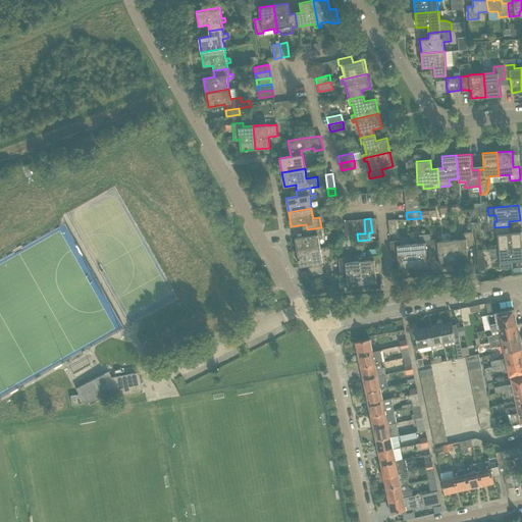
[(397,233),(396,220),(396,219),(388,220),(389,233),(397,233)]
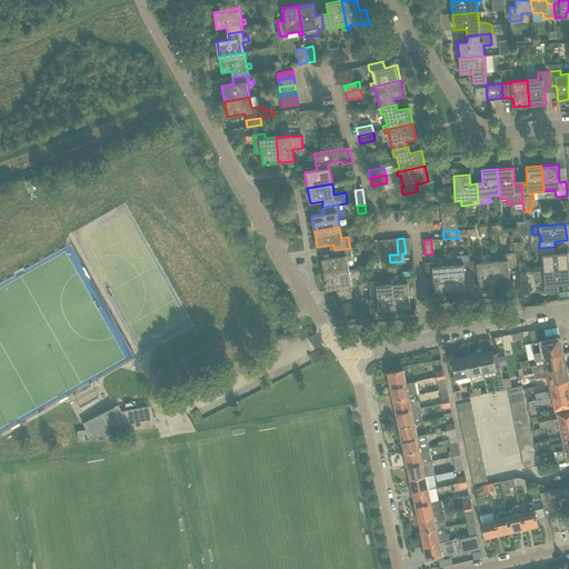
[(385,256),(383,240),(376,240),(377,256),(385,256)]
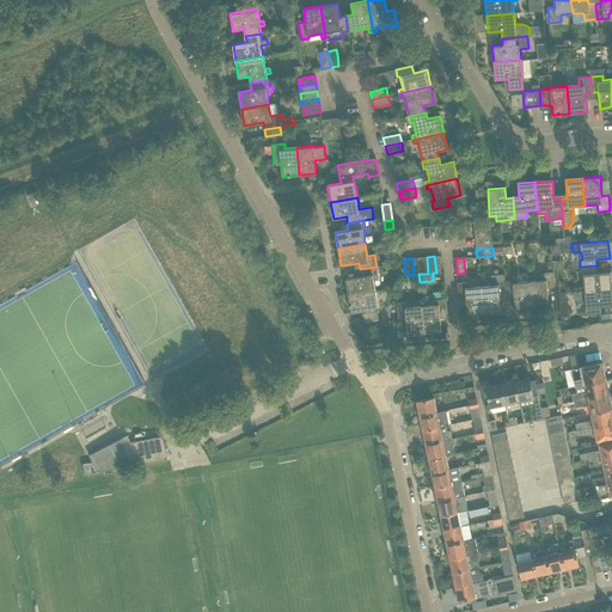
[(597,265),(580,267),(581,274),(583,274),(585,287),(580,287),(580,291),(611,288),(611,271),(597,273),(597,265)]
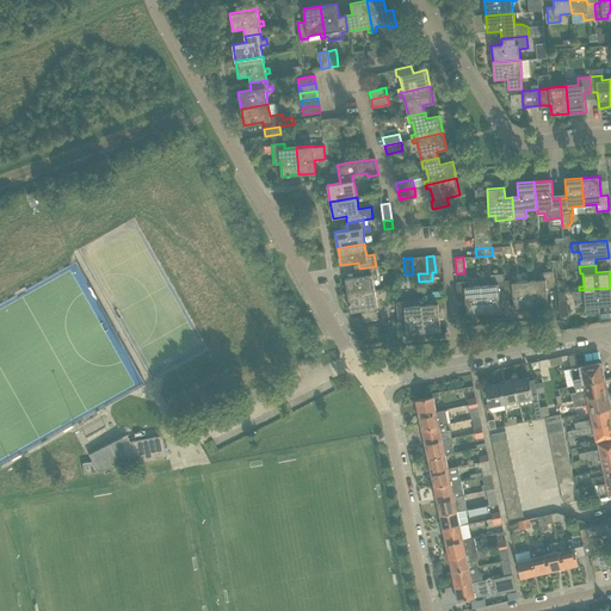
[(376,266),(359,269),(360,276),(345,278),(347,295),(375,290),(372,279),(377,278),(376,266)]
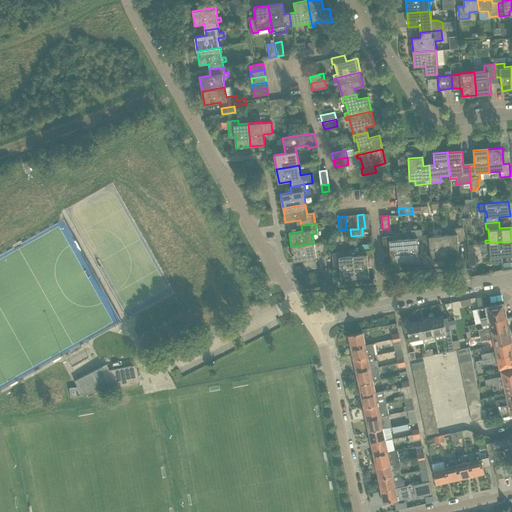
[(464,240),(463,227),(452,228),(453,234),(443,235),(445,258),(459,257),(458,241),(464,240)]
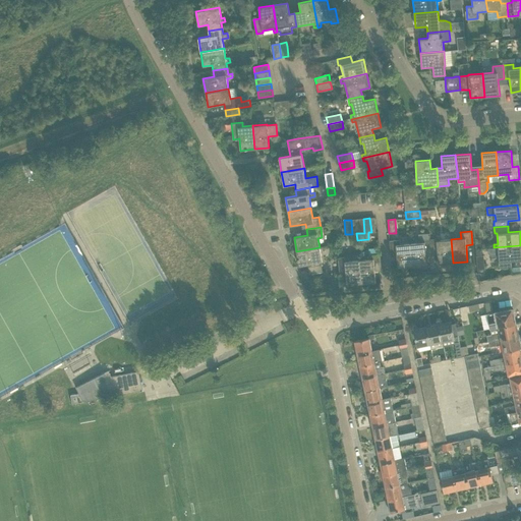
[(420,242),(410,243),(412,266),(426,265),(425,253),(431,253),(430,239),(429,233),(424,233),(424,236),(420,236),(420,242)]
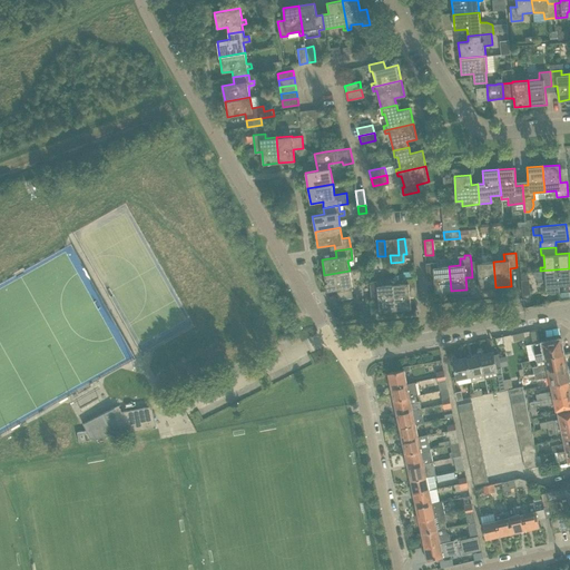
[(495,287),(493,262),(482,263),(481,256),(477,256),(477,261),(471,262),(472,277),(479,276),(480,288),(495,287)]
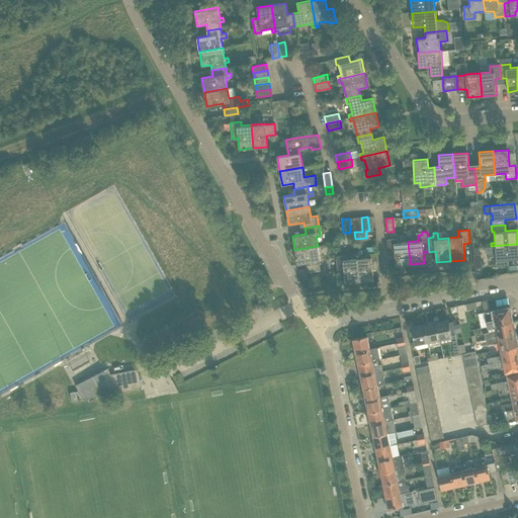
[(398,243),(398,238),(386,239),(389,255),(395,255),(396,266),(410,264),(408,242),(398,243)]
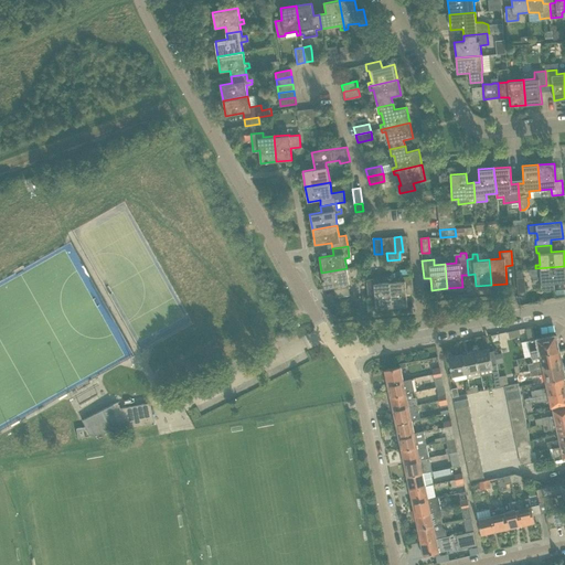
[(535,268),(529,269),(529,274),(532,277),(541,277),(542,290),(554,289),(554,283),(564,281),(564,266),(535,268)]
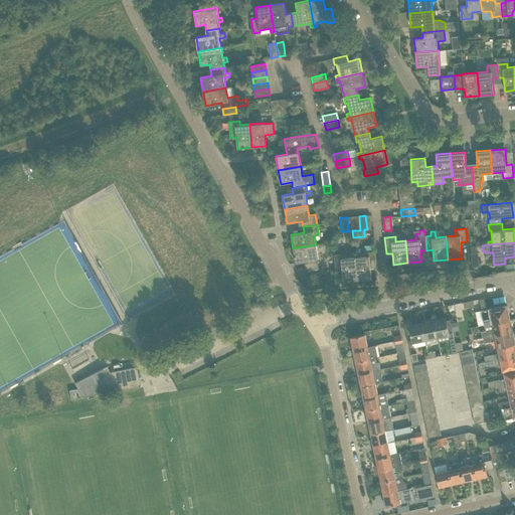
[(318,259),(316,244),(293,248),(296,263),(304,262),(306,271),(319,269),(317,260),(318,259)]
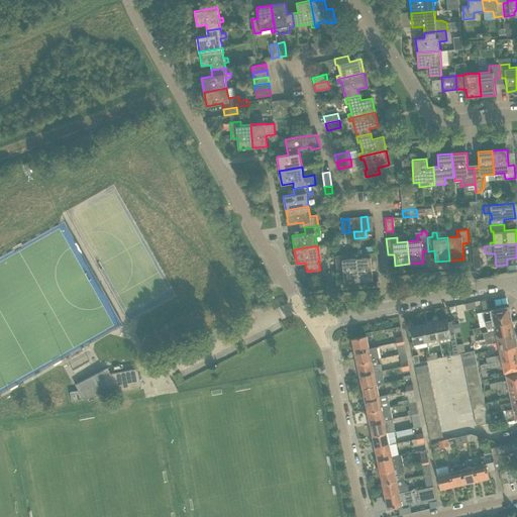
[(377,251),(366,252),(367,256),(356,257),(358,281),(373,280),(372,269),(378,268),(377,251)]
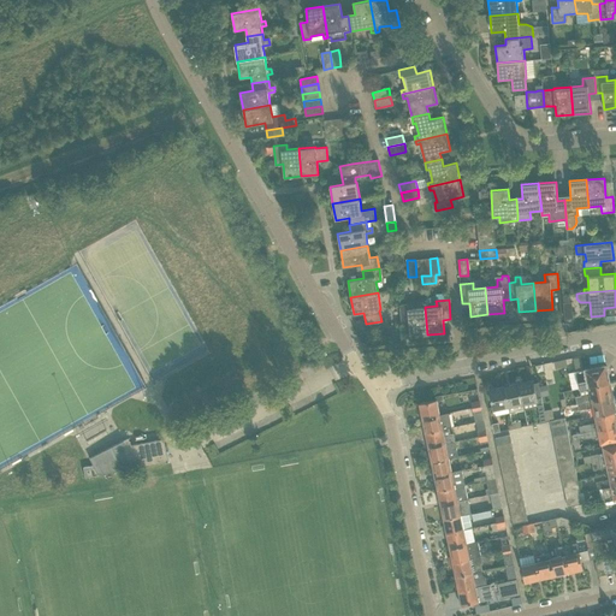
[(573,319),(572,307),(572,302),(563,302),(564,319),(573,319)]
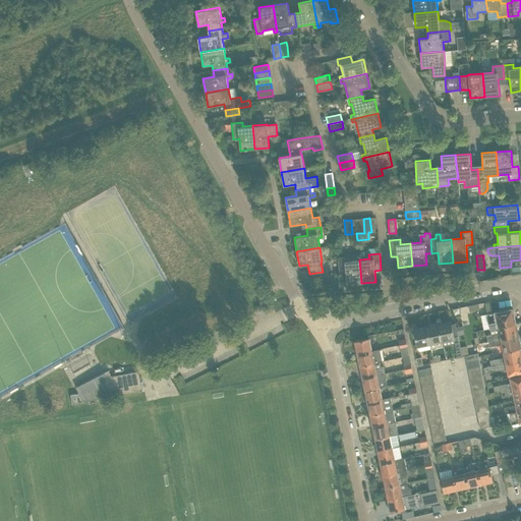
[(361,283),(359,259),(349,261),(348,256),(338,257),(339,264),(339,274),(346,273),(347,284),(361,283)]
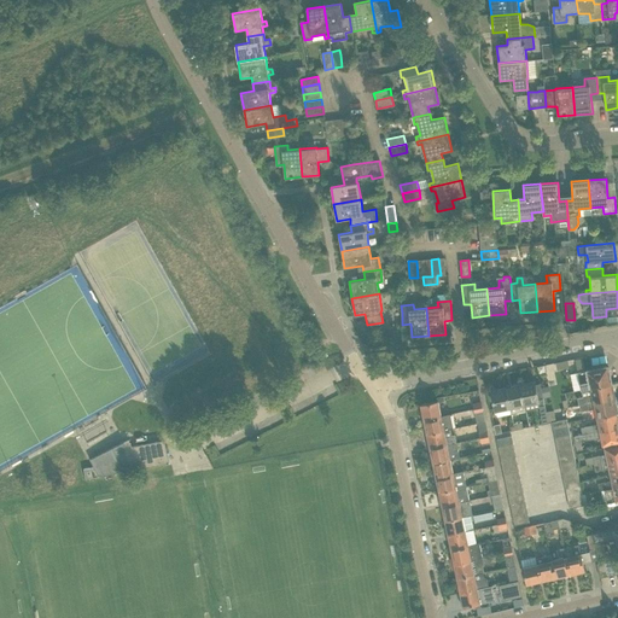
[(540,367),(541,374),(572,366),(571,359),(540,367)]
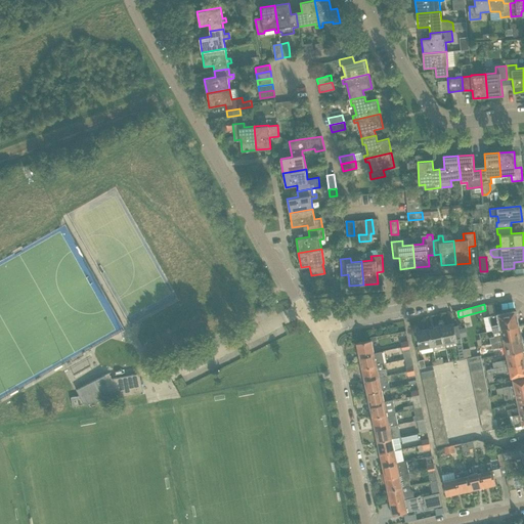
[(489,315),(483,317),(486,331),(493,330),(500,328),(500,329),(519,324),(516,312),(514,311),(489,315)]
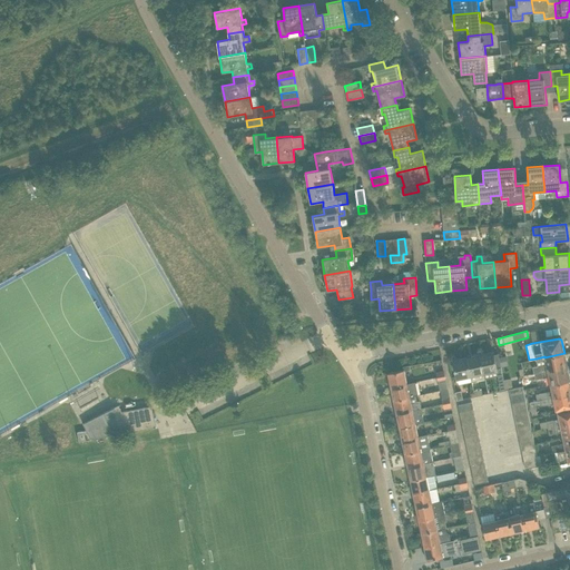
[(501,366),(499,357),(494,359),(493,352),(480,354),(484,373),(498,371),(500,383),(499,383),(500,391),(505,390),(503,380),(501,366)]
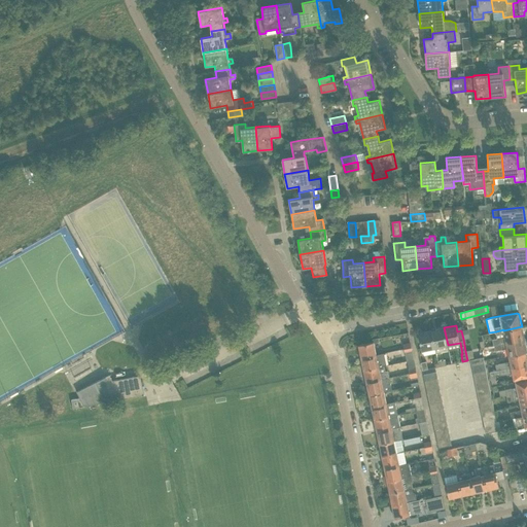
[(522,326),(503,330),(505,337),(493,340),(494,345),(524,339),(522,326)]
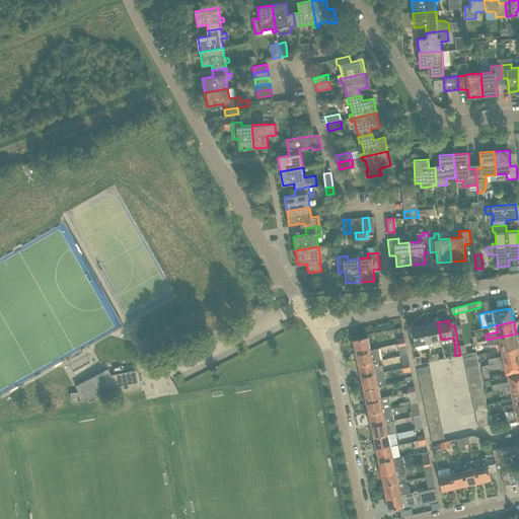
[(441,340),(437,322),(425,325),(429,343),(430,348),(442,345),(441,340)]
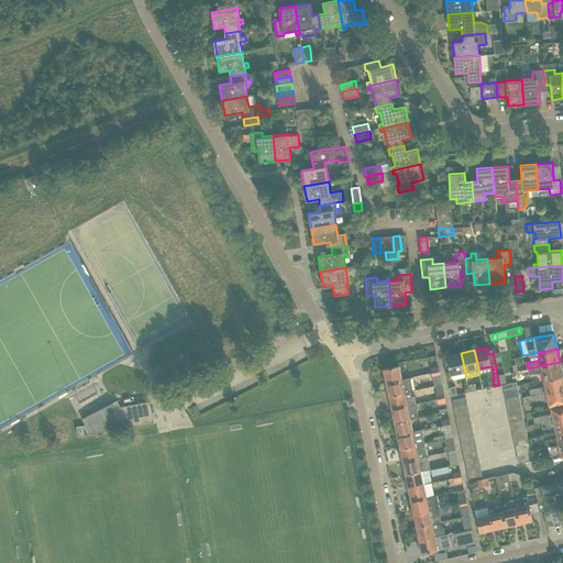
[(465,372),(461,353),(448,355),(452,374),(465,372)]
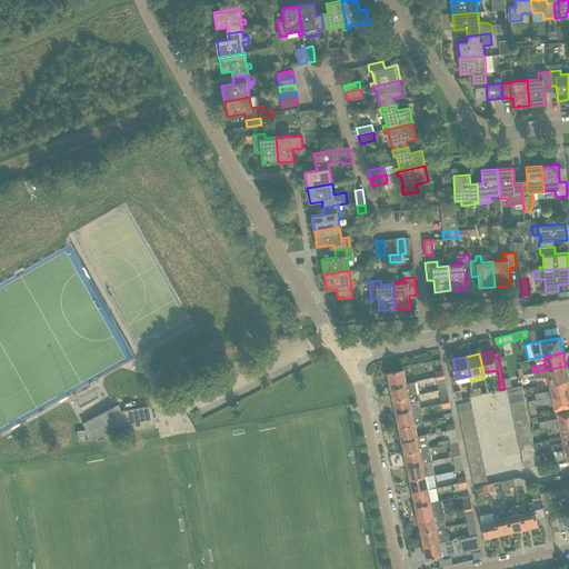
[(566,366),(533,372),(529,373),(530,379),(548,376),(549,383),(568,379),(566,366)]
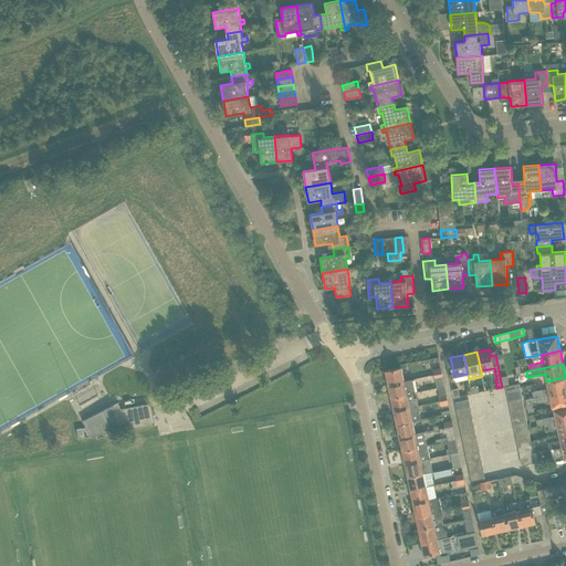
[(388,384),(404,380),(401,369),(401,367),(386,370),(388,384)]
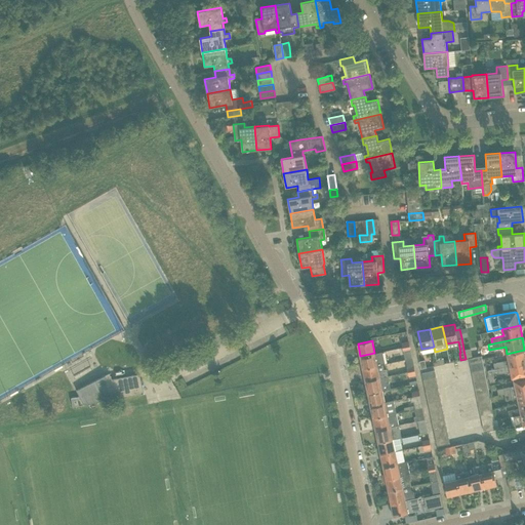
[(409,346),(402,348),(405,360),(412,358),(409,346)]
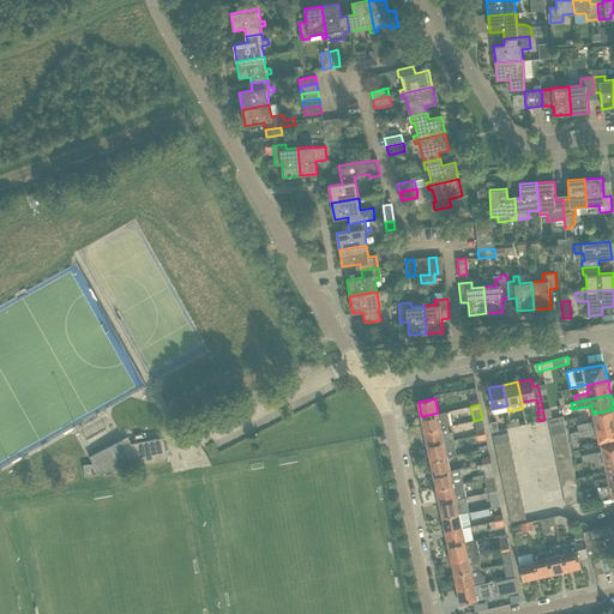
[(548,419),(552,419),(549,408),(542,409),(545,420),(548,419)]
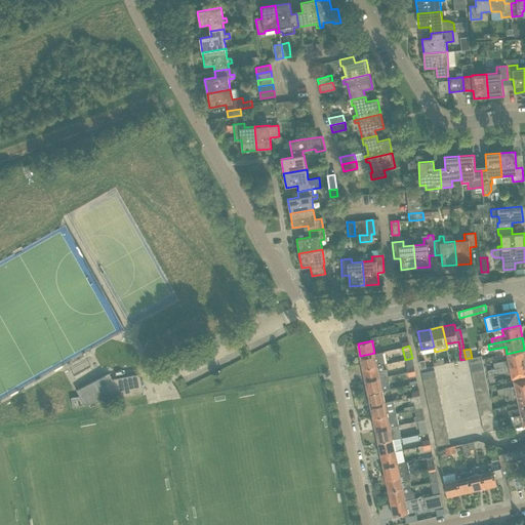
[(524,350),(507,354),(508,360),(494,363),(495,369),(497,368),(524,362),(524,350)]
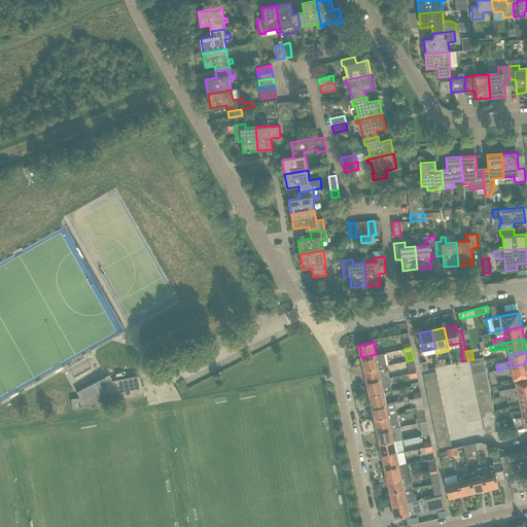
[(376,354),(361,357),(364,370),(384,365),(387,364),(384,353),(376,355),(376,354)]
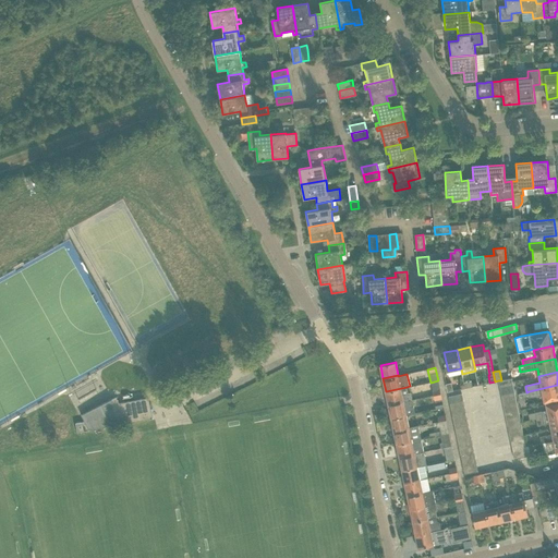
[(511,378),(509,378),(501,380),(498,380),(499,387),(513,385),(511,378)]
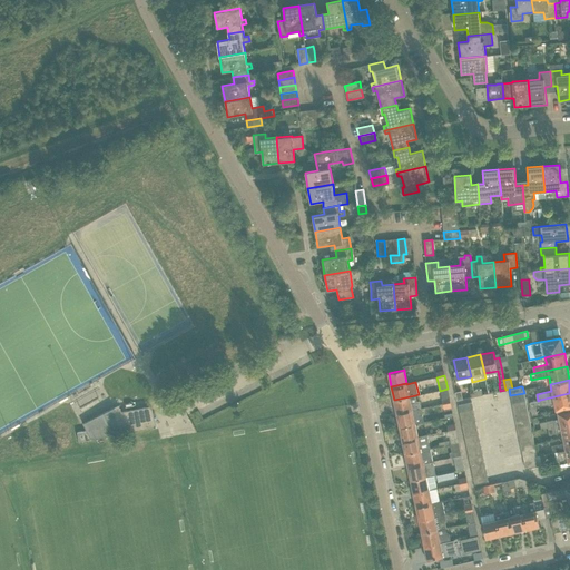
[(524,393),(510,395),(511,402),(526,400),(524,393)]
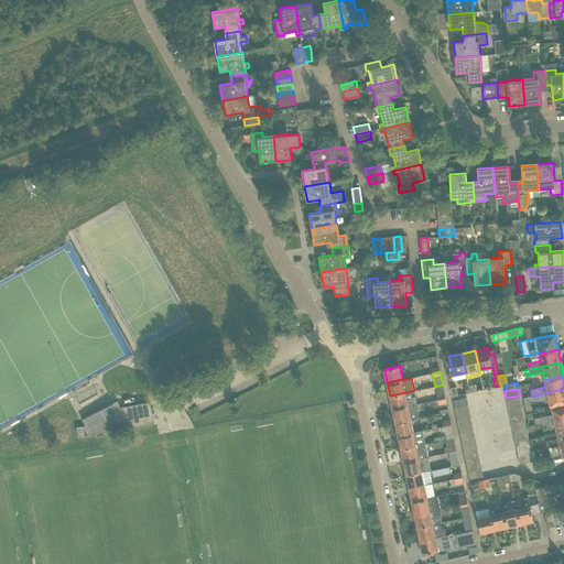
[(563,389),(534,396),(535,402),(548,399),(550,407),(551,405),(563,402),(563,389)]
